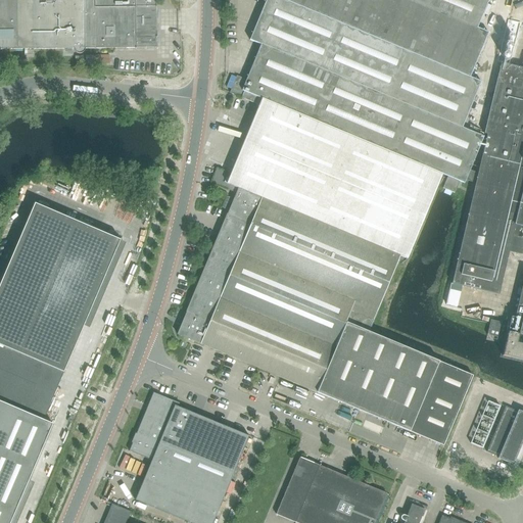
[(0,0),(0,49),(74,48),(74,49),(74,50),(74,51),(75,51),(76,52),(77,53),(78,54),(79,54),(80,54),(82,54),(83,53),(84,52),(85,51),(85,50),(85,49),(85,48),(157,47),(157,40),(156,0),(0,0)]
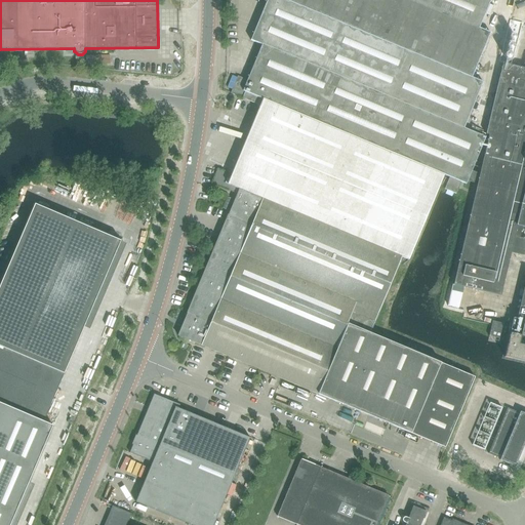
[(449,177),(444,189),(456,194),(460,183),(466,185),(485,137),(463,128),(483,82),(472,78),(490,33),(479,28),(490,0),(268,0),(251,41),(261,45),(247,80),(238,77),(237,79),(231,93),(232,94),(260,107),(264,98),(444,175),(447,176),(449,177)]
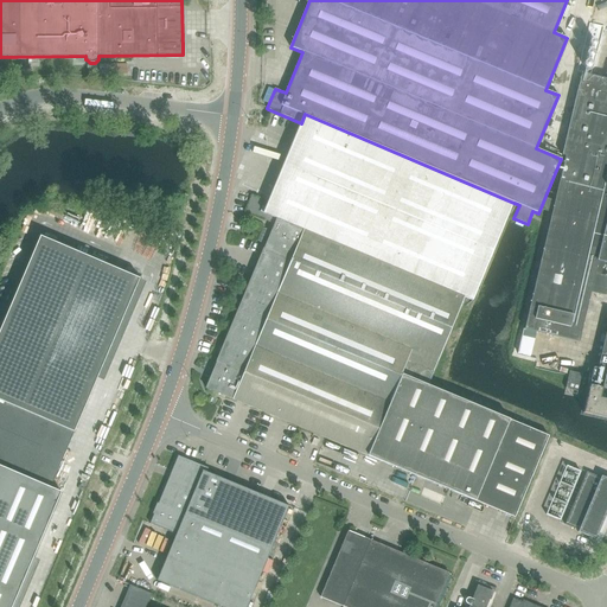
[(566,158),(534,293),(524,330),(579,343),(590,293),(602,295),(606,276),(600,275),(604,263),(606,263),(606,80),(581,75),(562,157),(566,158)]
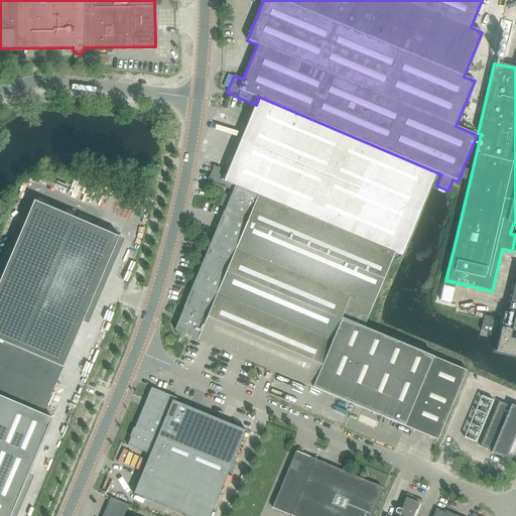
[(431,184),(436,172),(259,97),(256,105),(248,125),(229,169),(225,177),(223,176),(222,180),(220,179),(223,170),(214,166),(208,180),(209,180),(215,183),(233,190),(235,185),(401,255),(403,250),(404,249),(404,248),(405,247),(430,186),(431,184)]
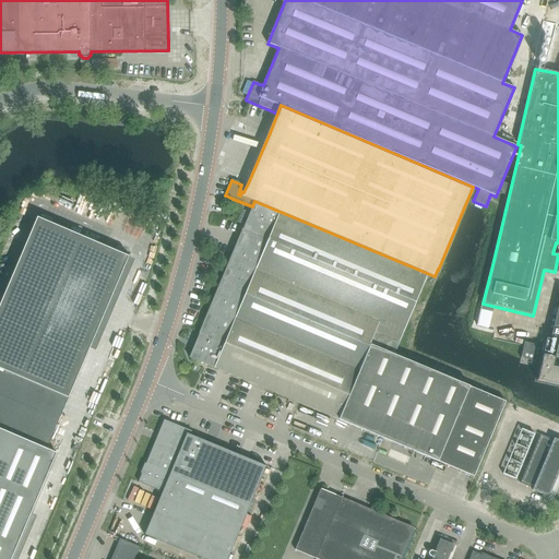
[(301,406),(337,420),(346,399),(370,343),(375,345),(394,354),(427,273),(254,201),(252,206),(242,230),(235,249),(199,334),(200,334),(194,347),(189,359),(299,405),(301,406)]
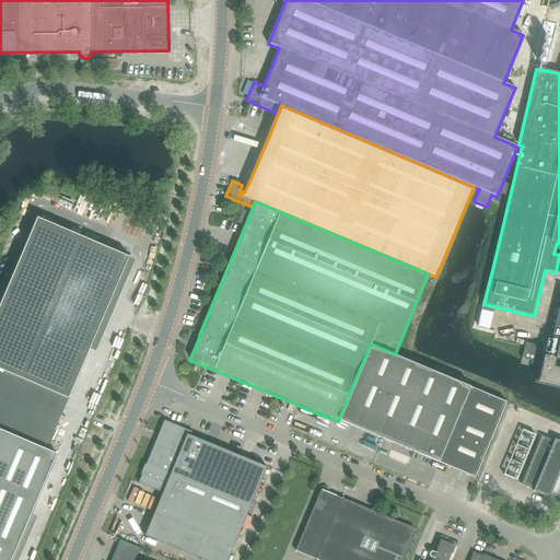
[(0,430),(46,450),(60,419),(129,257),(37,218),(0,304),(0,430)]
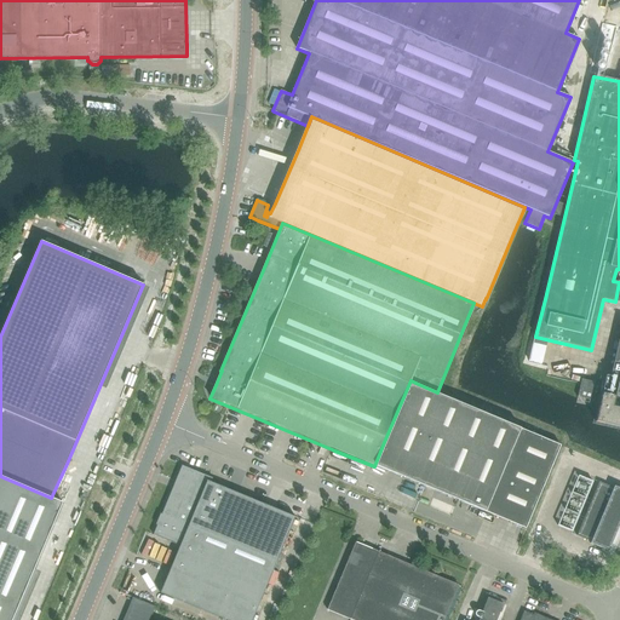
[(619,339),(612,377),(608,375),(603,394),(601,392),(595,419),(619,425),(619,339)]
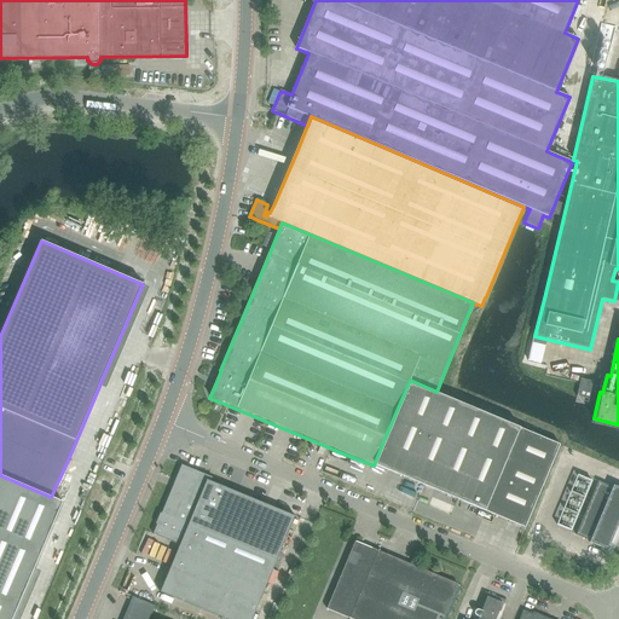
[(597,382),(582,379),(577,398),(593,401),(597,382)]
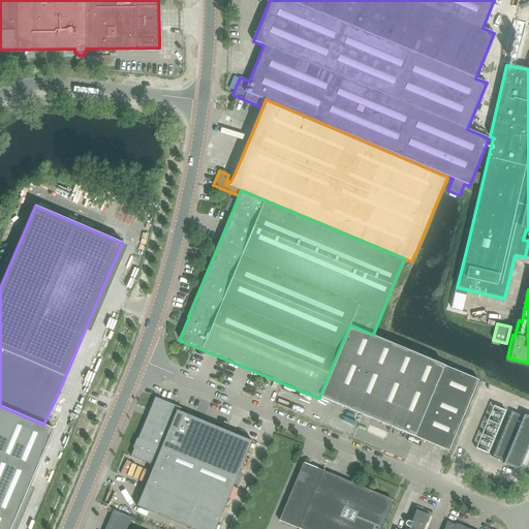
[(328,377),(319,398),(448,452),(477,380),(449,368),(375,337),(372,336),(373,335),(354,327),(350,324),(328,377)]
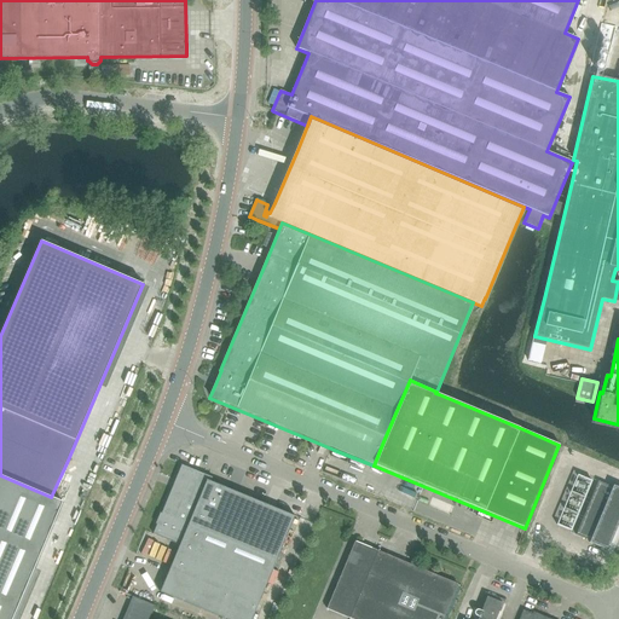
[(276,509),(275,509),(265,504),(238,493),(229,490),(213,482),(214,479),(204,474),(183,466),(179,474),(177,480),(175,482),(174,489),(163,514),(161,513),(157,525),(158,525),(154,534),(180,545),(161,593),(224,618),(253,618),(296,518),(276,509)]
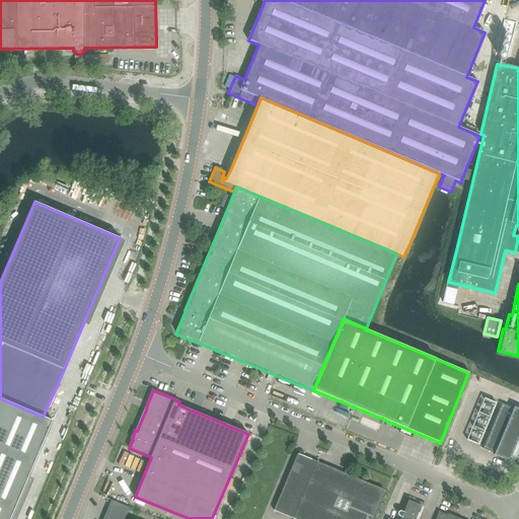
[(0,398),(0,518),(9,518),(52,421),(43,417),(0,398)]
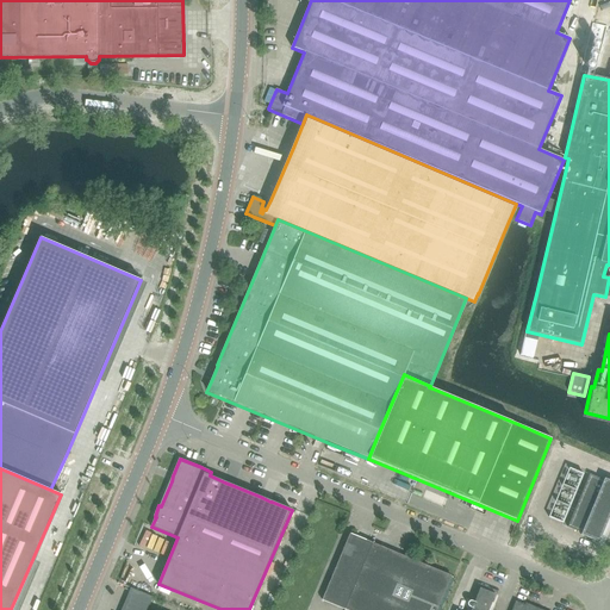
[(568,470),(548,518),(562,524),(583,475),(568,470)]
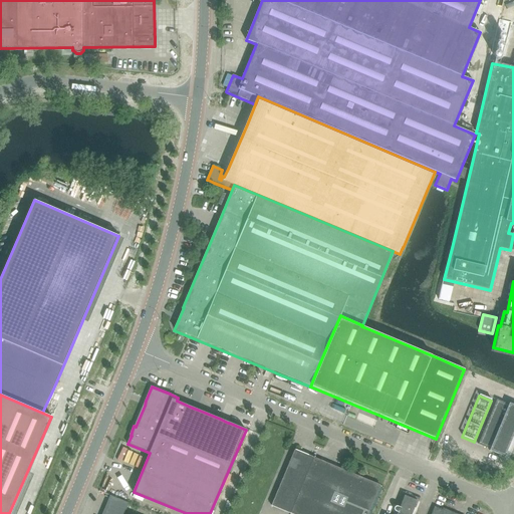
[(489,451),(504,458),(513,433),(513,406),(509,404),(508,406),(497,401),(478,445),(490,450),(489,451)]
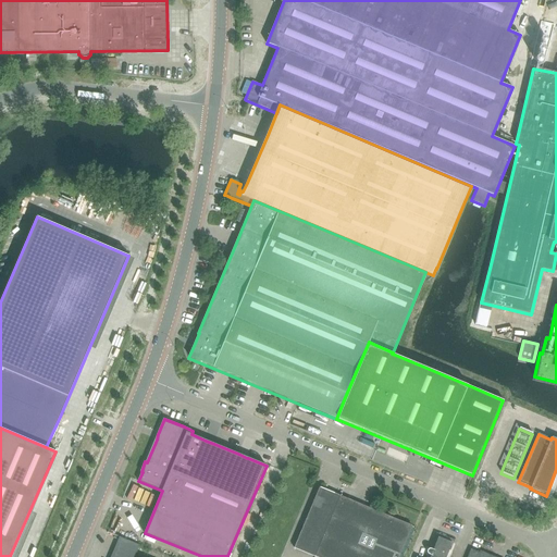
[(314,556),(399,556),(412,527),(321,487),(295,548),(314,556)]
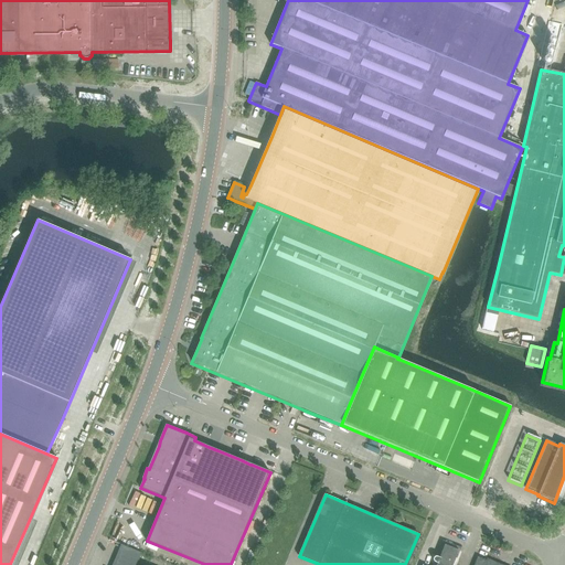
[(137,564),(142,554),(121,545),(113,564),(137,564)]
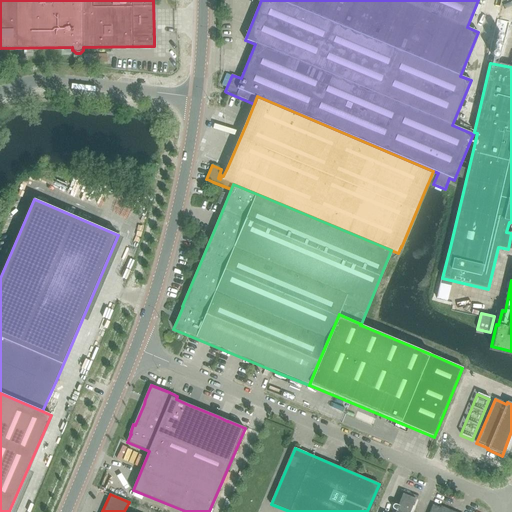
[(403,495),(398,505),(396,505),(395,504),(394,504),(393,505),(392,506),(392,507),(392,508),(393,509),(394,510),(396,511),(395,511),(409,511),(415,500),(403,495)]
